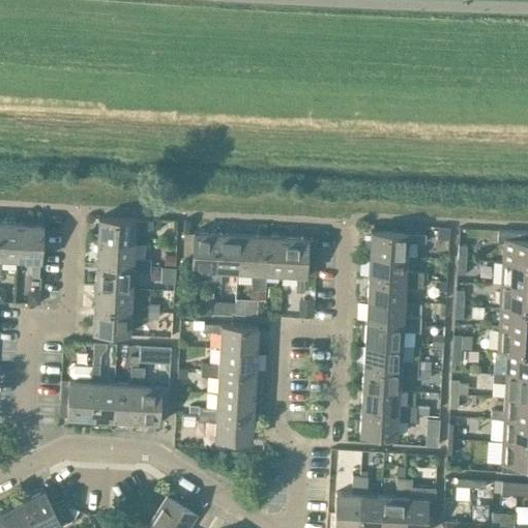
[(98,241),(135,244),(136,229),(153,230),(153,222),(99,218),(98,241)]
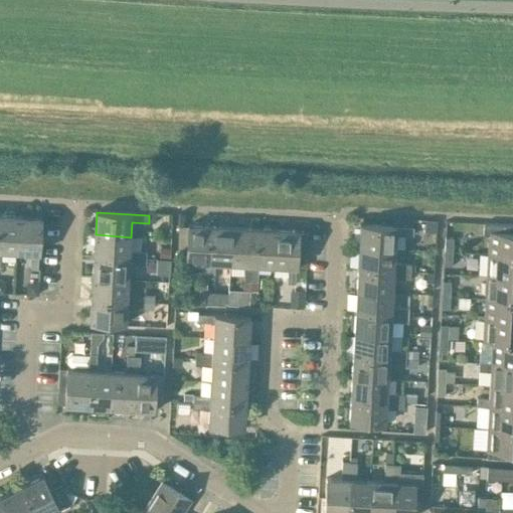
[(16,252),(19,217),(0,215),(0,269),(1,269),(2,251),(16,252)]
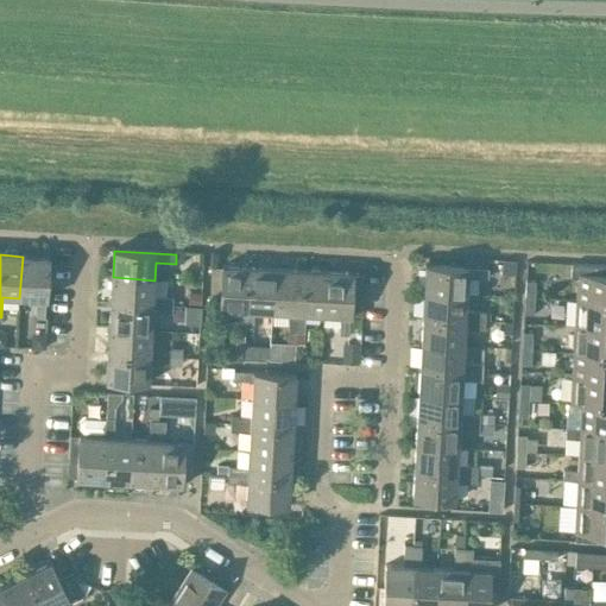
[(23,257),(19,298),(38,300),(37,320),(45,320),(49,258),(23,257)]
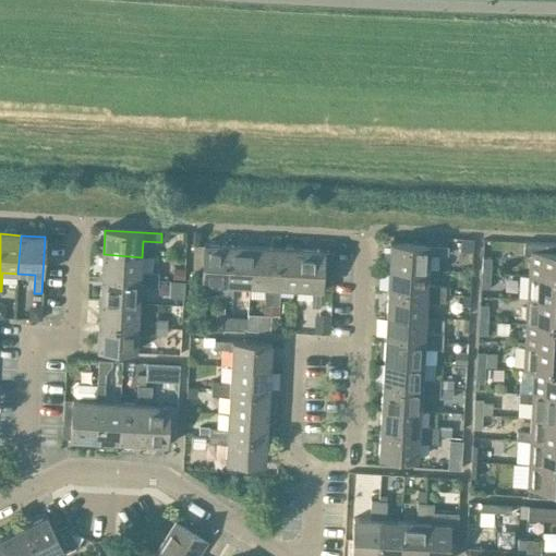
[(389,269),(430,272),(430,256),(450,257),(450,248),(448,248),(448,239),(427,238),(427,246),(391,244),(389,269)]
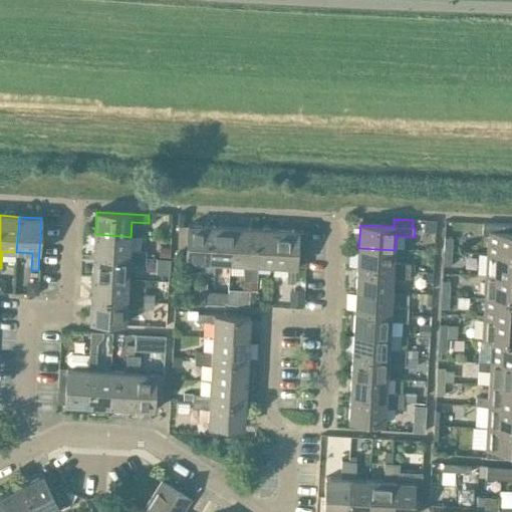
[(488,255),(511,256),(511,225),(484,224),(483,236),(489,237),(488,255)]
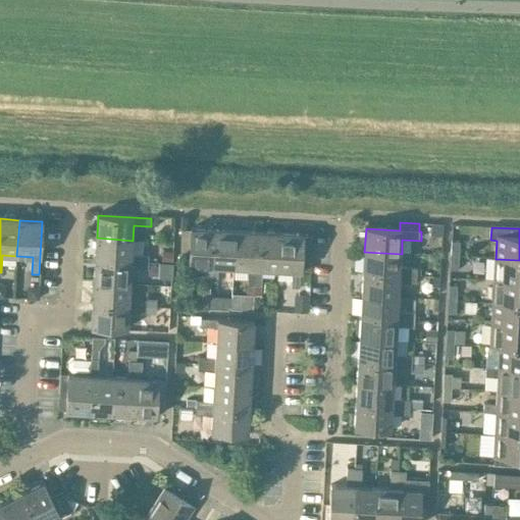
[(210,283),(213,230),(192,229),(191,231),(184,231),(182,262),(190,262),(189,265),(205,266),(204,283),(210,283)]
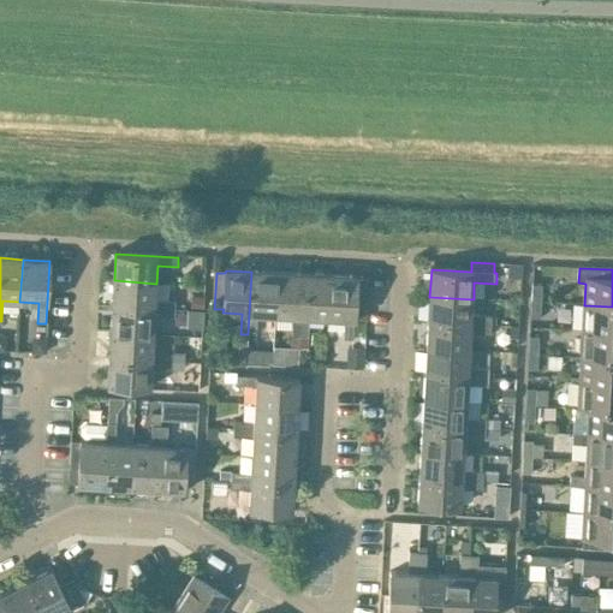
[(275,315),(278,273),(251,272),(248,334),(257,335),(259,315),(275,315)]
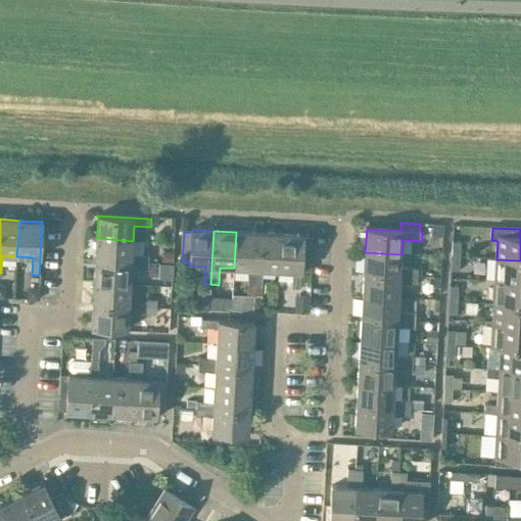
[(254,296),(257,233),(236,232),(234,268),(250,269),(248,286),(247,296),(254,296)]
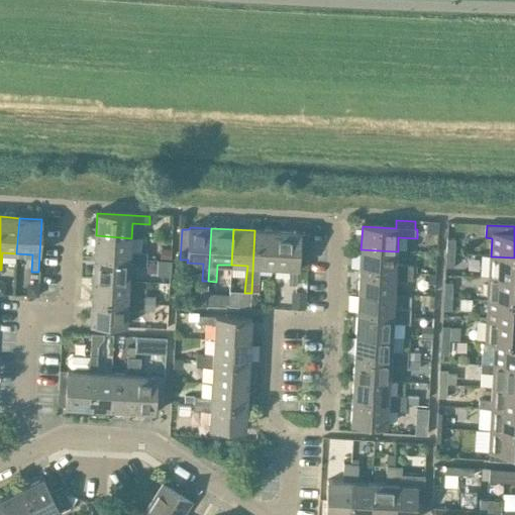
[(277,268),(279,232),(254,230),(251,293),(260,294),(261,284),(260,284),(261,267),(277,268)]
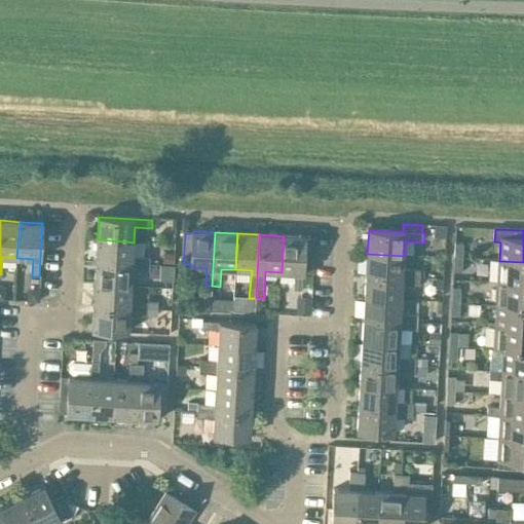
[(284,236),(282,272),(295,273),(294,291),(310,292),(311,282),(303,282),(305,237),(284,236)]
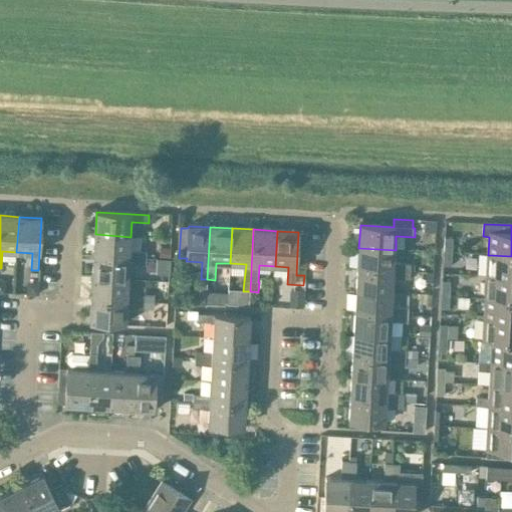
[(130,251),(131,237),(95,234),(93,256),(146,259),(146,252),(130,251)]
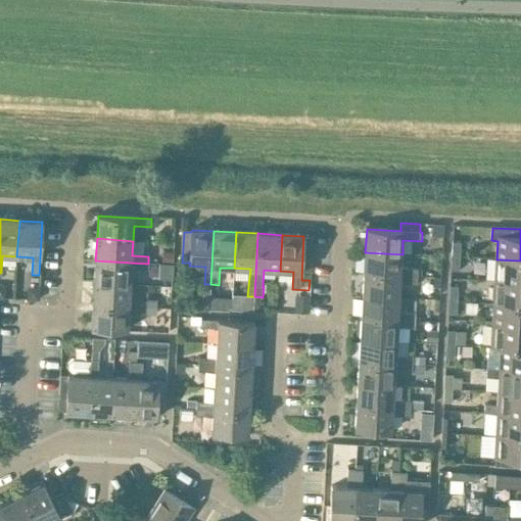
[(453,256),(461,257),(461,243),(453,242),(453,256)]
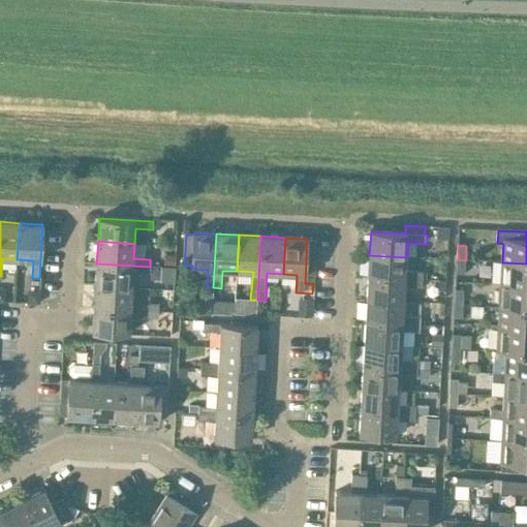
[(165,255),(165,267),(175,268),(176,256),(165,255)]
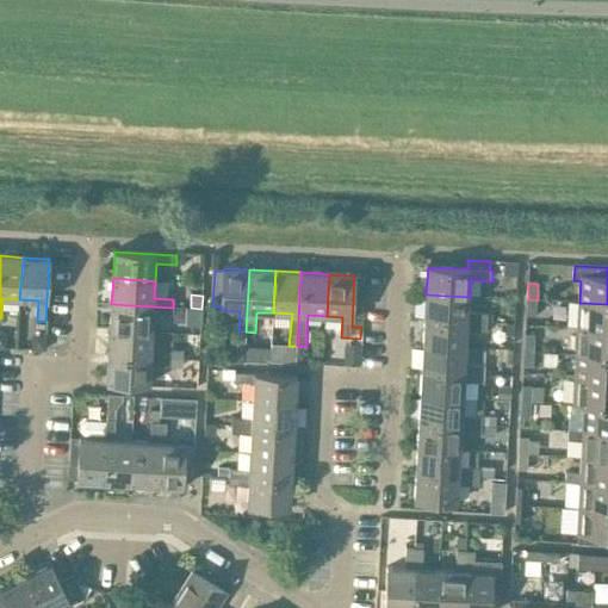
[(469,314),(470,297),(426,295),(425,320),(488,323),(489,315),(469,314)]
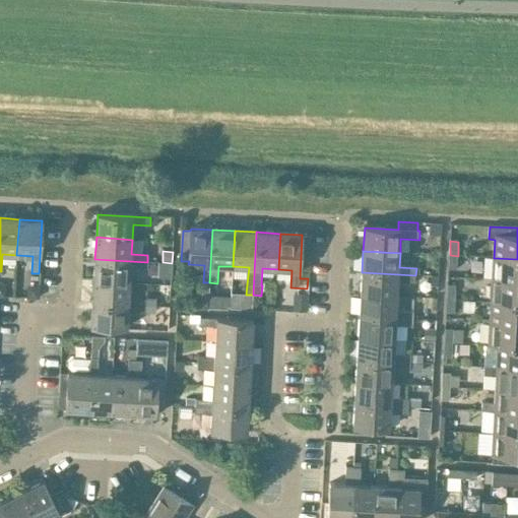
[(457,270),(458,256),(450,255),(449,270),(457,270)]
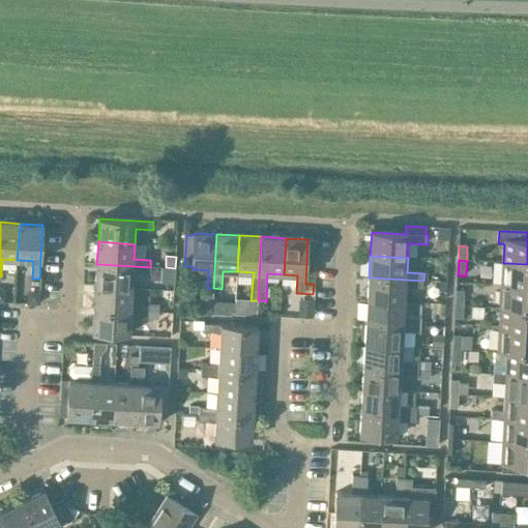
[(527,264),(503,263),(502,286),(527,287),(527,264)]
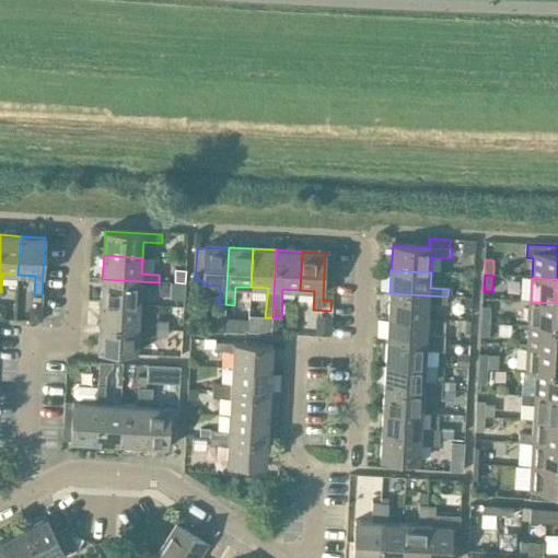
[(159,290),(159,282),(102,279),(101,303),(140,305),(140,289),(159,290)]
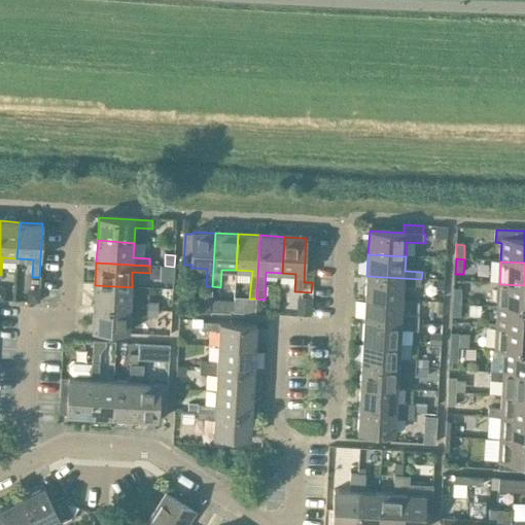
[(161,267),(160,281),(174,282),(174,267),(161,267)]
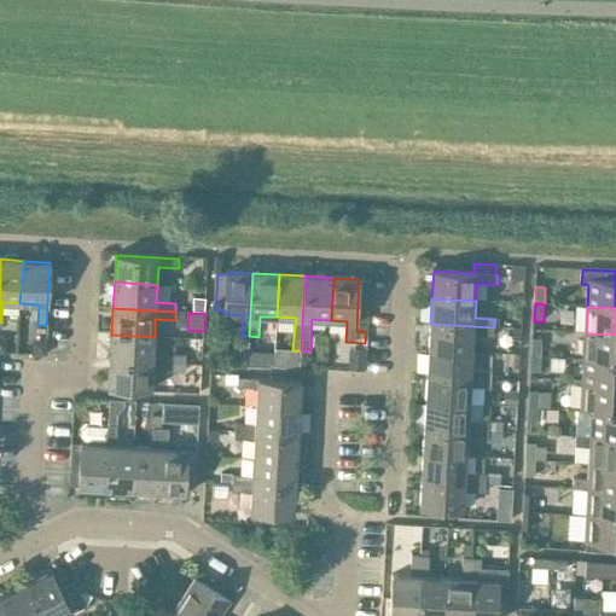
[(494,337),(494,327),(430,324),(429,350),(472,353),(474,336),(494,337)]
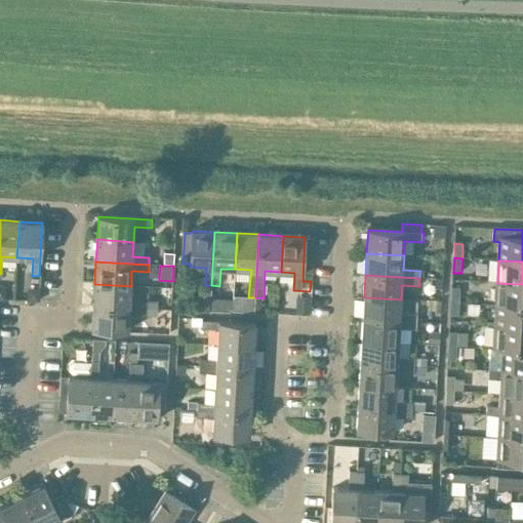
[(522,284),(497,283),(496,305),(522,306),(522,284)]
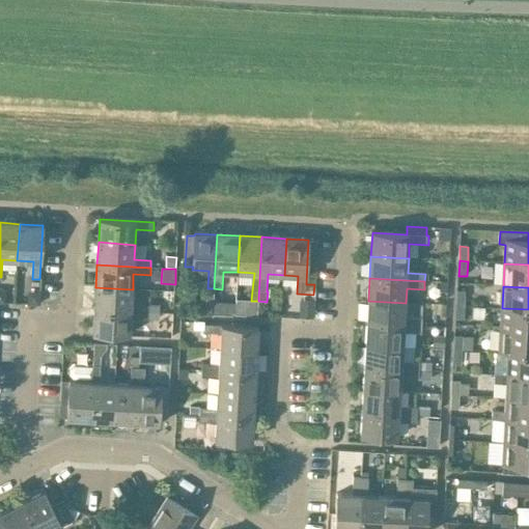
[(132,304),(133,289),(95,287),(94,310),(159,313),(159,306),(132,304)]
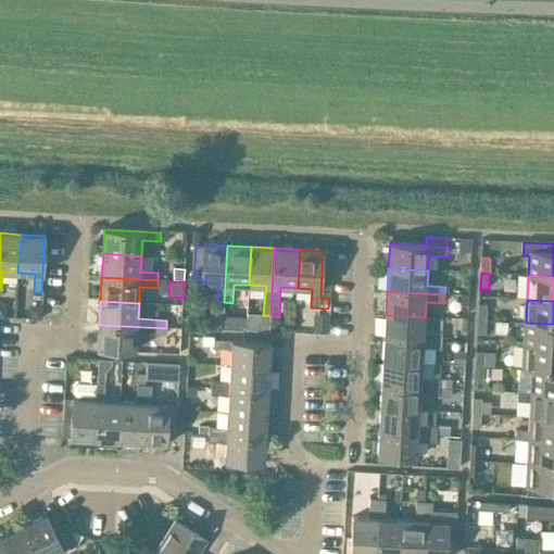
[(478,320),(487,322),(488,305),(479,304),(478,320)]
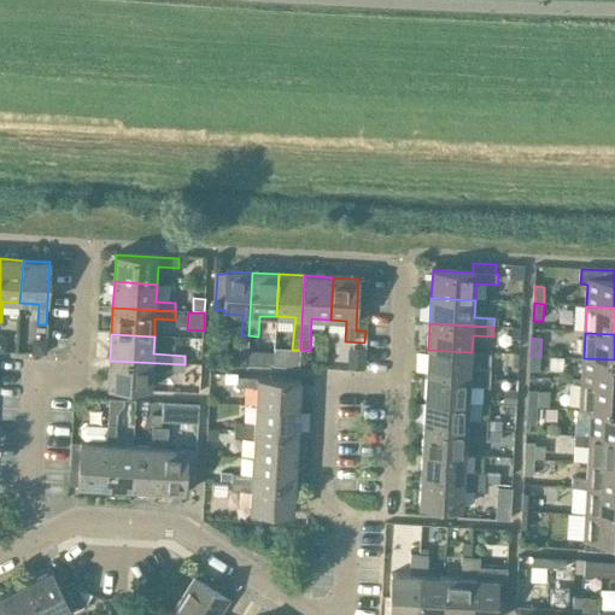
[(34,340),(33,355),(47,356),(48,340),(34,340)]
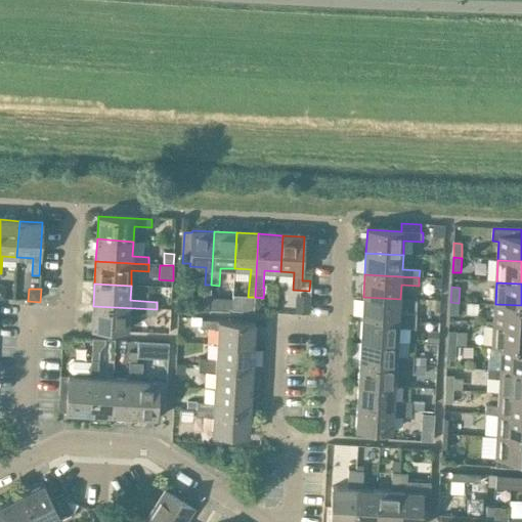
[(201,293),(201,307),(210,308),(210,294),(201,293)]
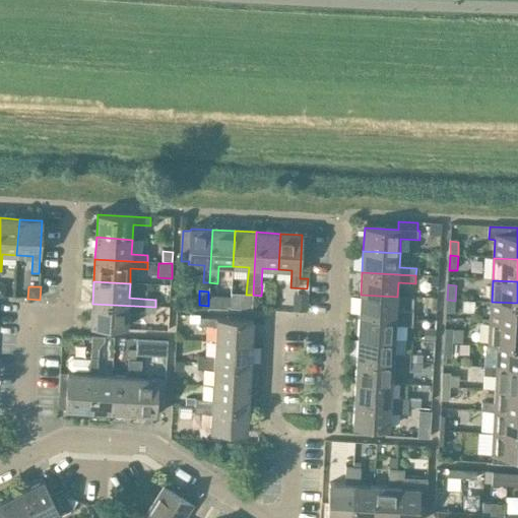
[(265,295),(264,305),(274,306),(275,295),(265,295)]
